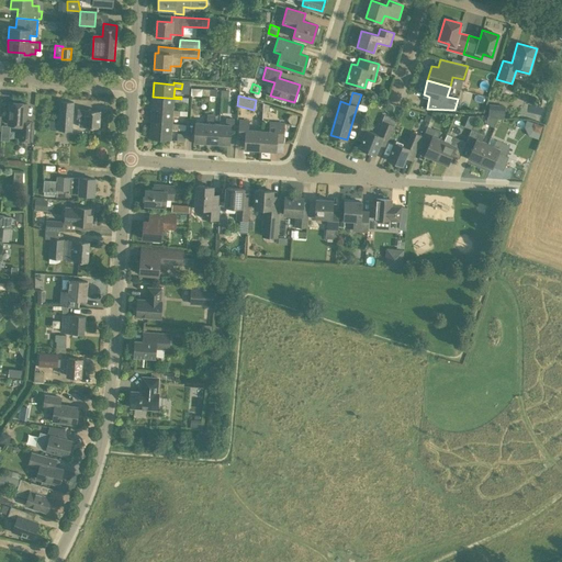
[(181,99),(153,97),(152,111),(180,113),(180,111),(172,110),(173,102),(180,102),(181,99)]
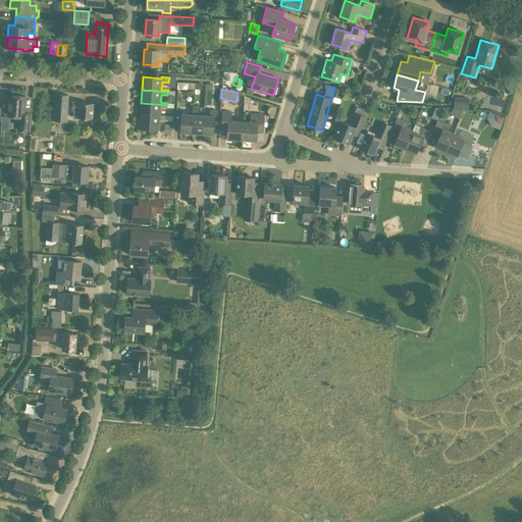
[(9,94),(7,115),(17,115),(16,131),(31,132),(32,112),(23,112),(25,96),(9,94)]
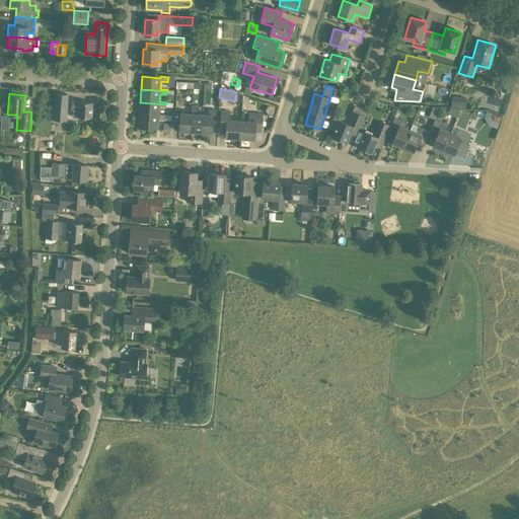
[(66,122),(68,94),(55,93),(54,112),(45,112),(45,120),(66,122)]
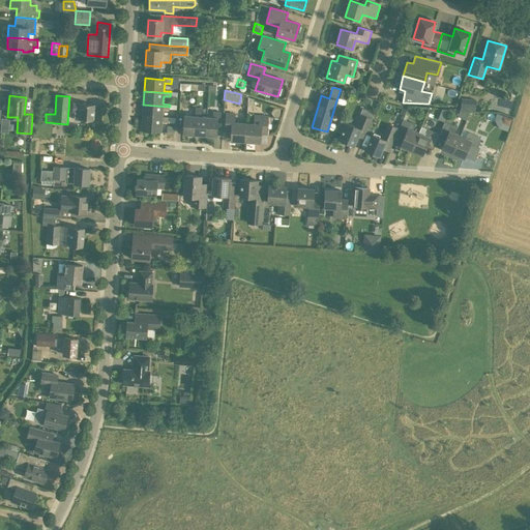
[(258,100),(247,97),(246,115),(251,115),(252,105),(258,105),(258,100)]
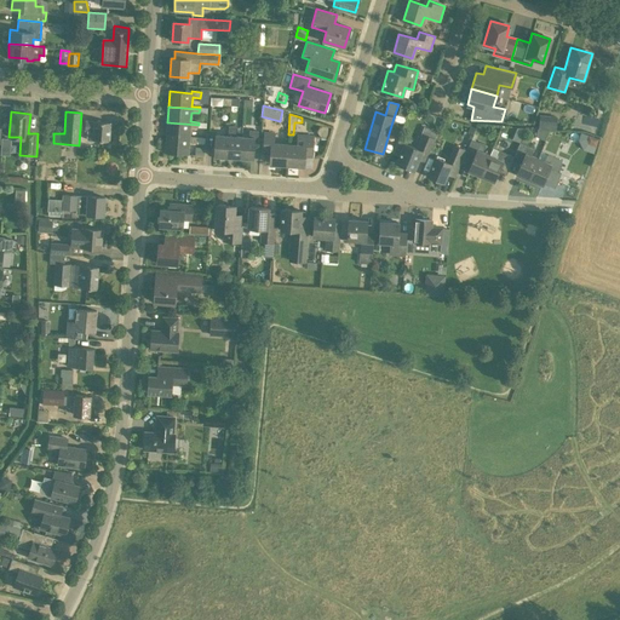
[(539,114),(538,128),(556,130),(557,116),(539,114)]
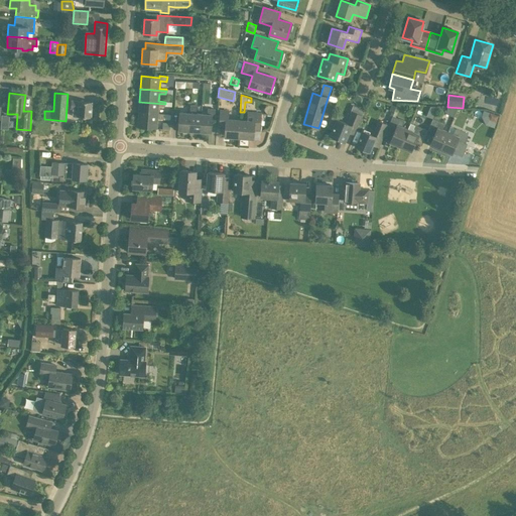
[(72,116),(90,118),(91,102),(71,101),(71,109),(73,109),(72,116)]
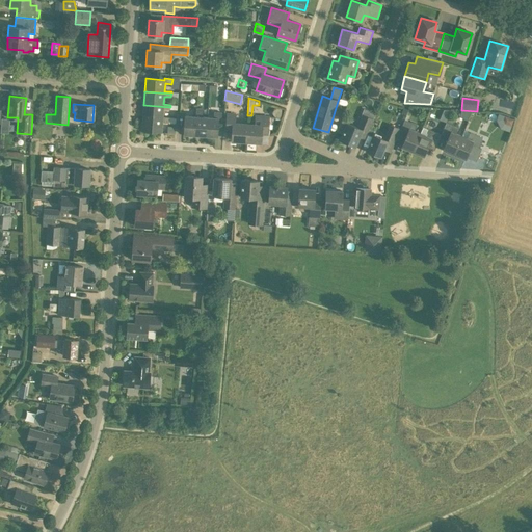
[(170,107),(143,105),(142,117),(176,121),(176,118),(169,118),(169,117),(163,117),(163,109),(170,110),(170,107)]
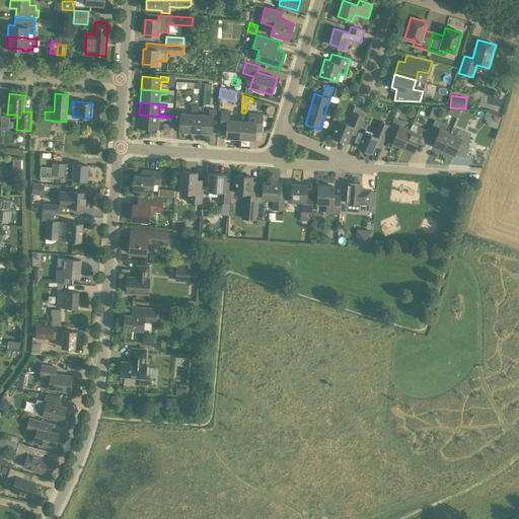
[(178,131),(190,132),(192,104),(191,114),(179,113),(178,131)]
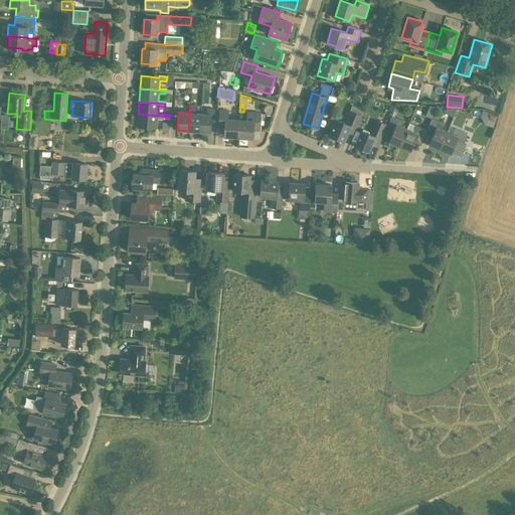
[(190,104),(188,131),(199,132),(200,114),(195,113),(196,105),(190,104)]
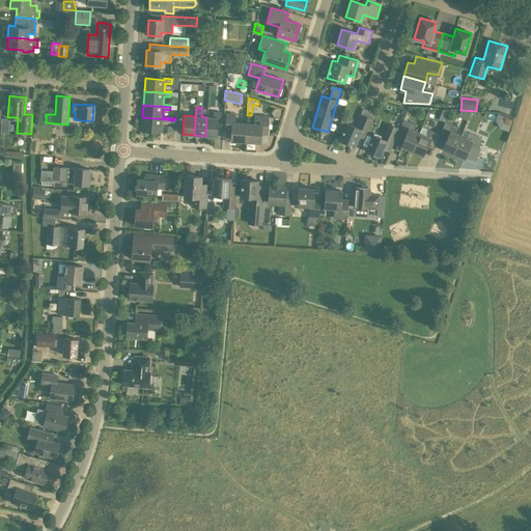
[(273,115),(275,117),(280,117),(280,108),(275,108),(272,111),(273,115)]
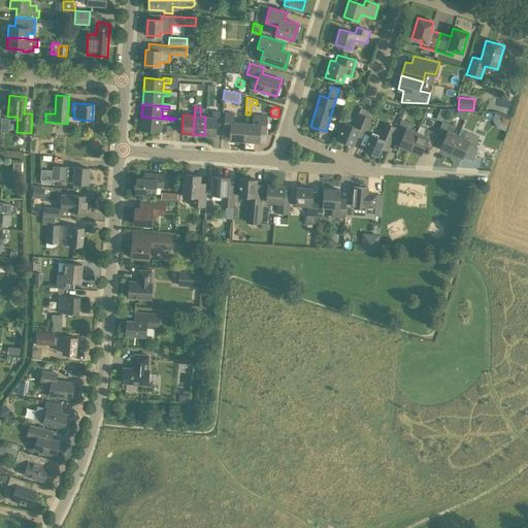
[(211,110),(211,117),(205,117),(204,135),(216,135),(217,118),(219,118),(220,111),(211,110)]
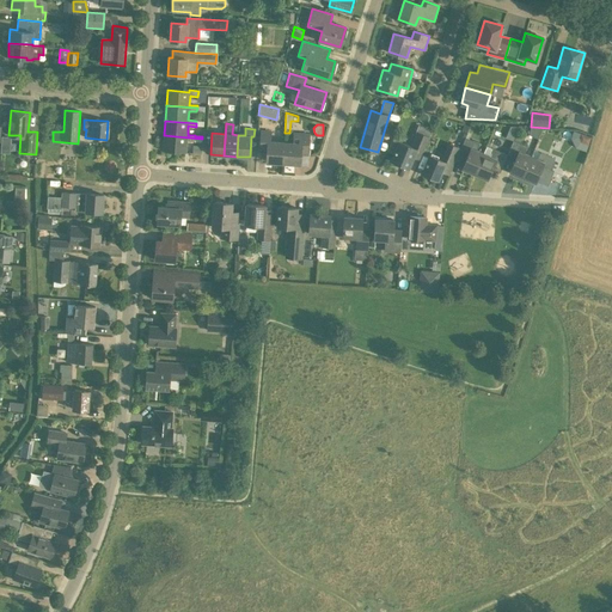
[(283,163),(285,142),(271,141),(271,130),(261,129),(258,152),(267,152),(267,161),(283,163)]
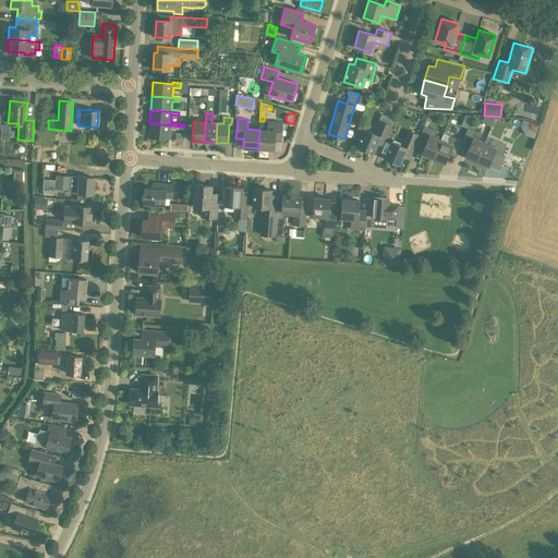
[(267,120),(267,130),(259,130),(258,148),(274,149),(274,142),(281,142),(282,121),(267,120)]
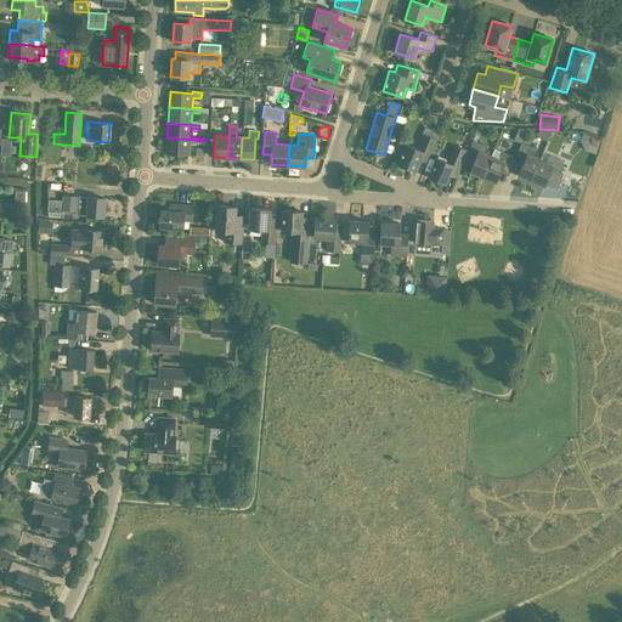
[(396,163),(416,170),(419,160),(427,163),(436,139),(423,134),(417,148),(405,143),(396,163)]
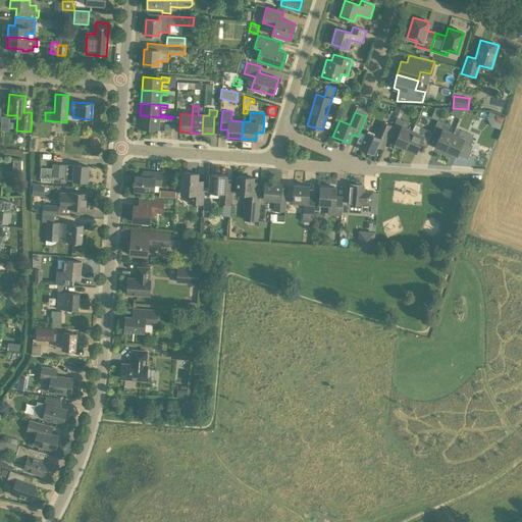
[(500,129),(504,117),(488,112),(486,118),(490,126),(500,129)]
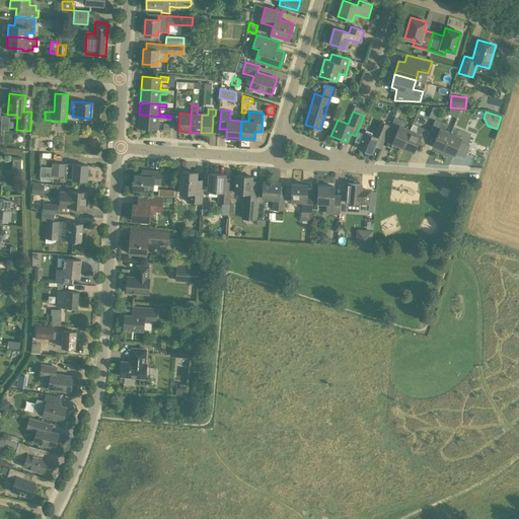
[(171,120),(171,118),(139,115),(138,128),(158,130),(158,120),(165,120),(171,120)]
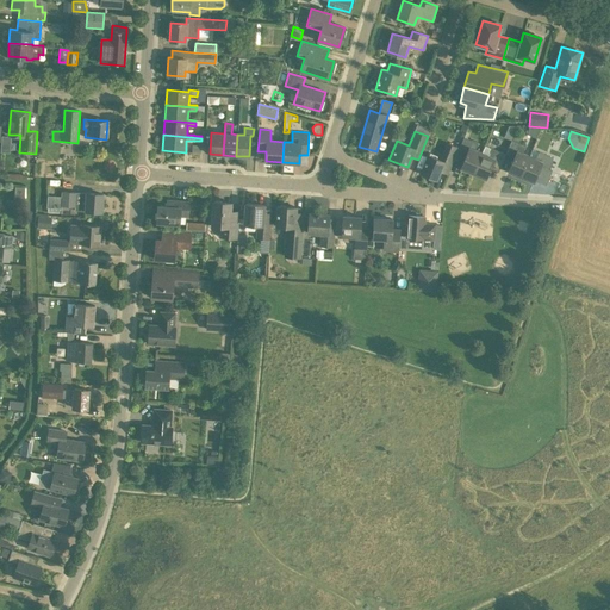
[(473,174),(481,153),(475,150),(478,143),(464,137),(454,159),(461,162),(459,168),(473,174)]
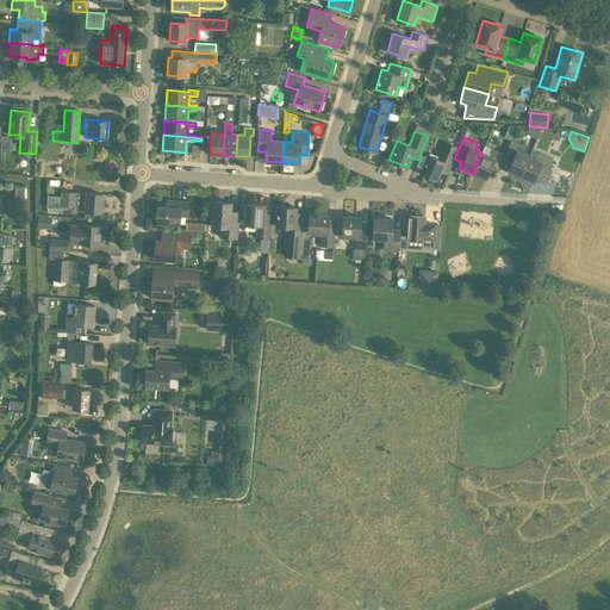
[(520,176),(529,155),(522,153),(526,147),(511,141),(505,155),(502,162),(510,166),(508,172),(520,176)]
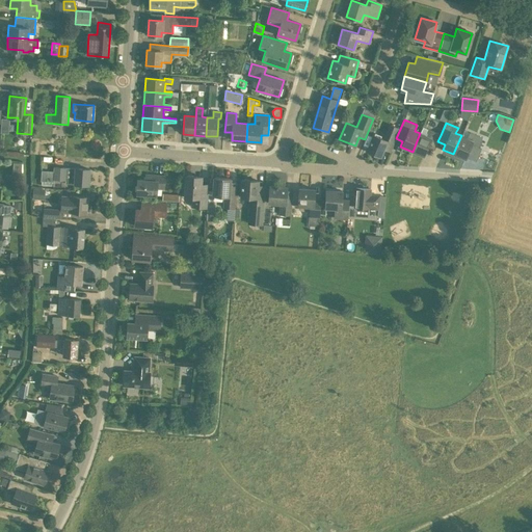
[(367,151),(379,156),(383,150),(390,152),(400,128),(390,124),(383,138),(373,134),(367,151)]
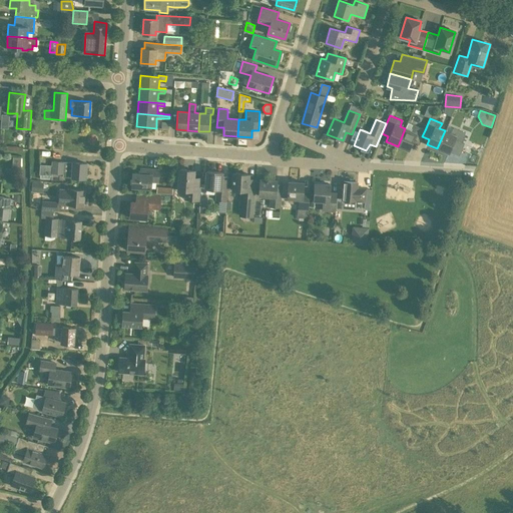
[(407,122),(405,128),(398,146),(408,150),(411,141),(419,144),(422,136),(425,130),(407,122)]
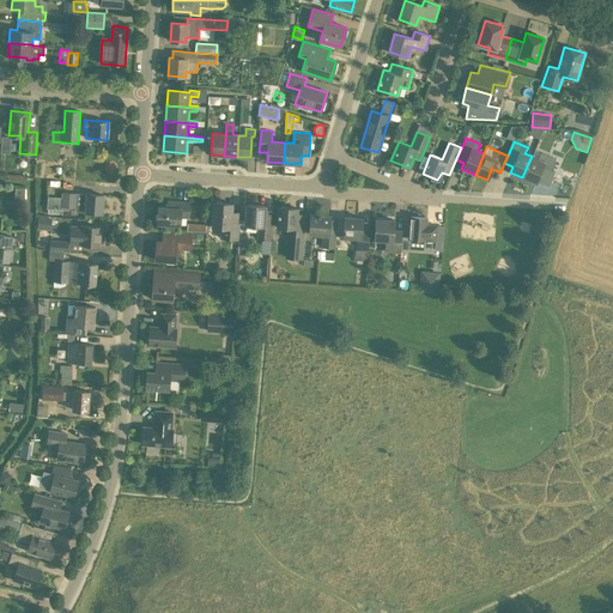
[(541,153),(539,159),(532,156),(522,177),(535,183),(536,181),(548,187),(554,171),(551,170),(556,159),(541,153)]
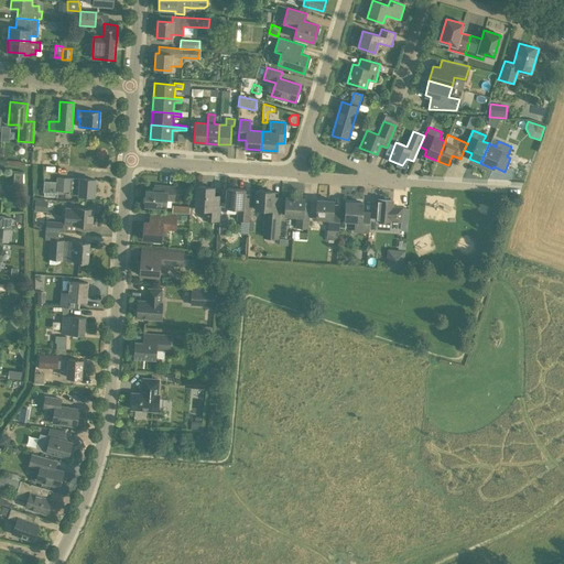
[(17,171),(15,182),(25,183),(25,171),(17,171)]
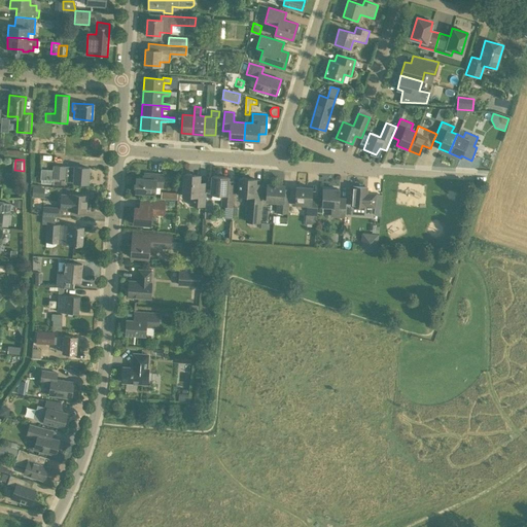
[(40,179),(53,180),(54,178),(65,179),(66,166),(54,166),(53,170),(41,169),(40,179)]
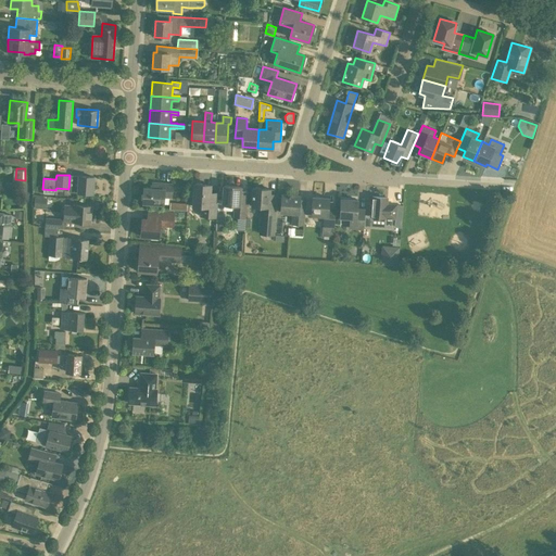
[(92,193),(93,177),(73,176),(72,192),(92,193)]
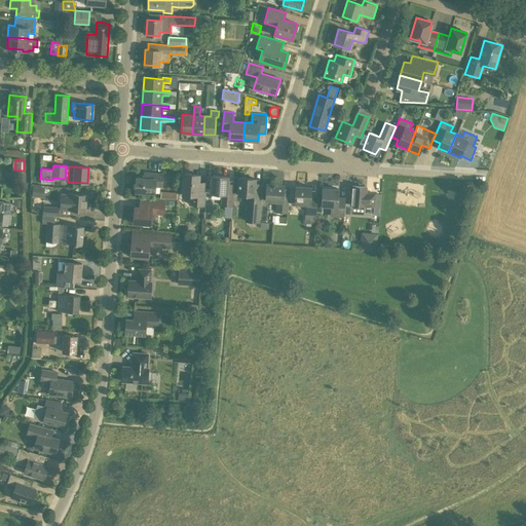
[(135,192),(154,193),(155,187),(162,188),(163,174),(144,172),(143,179),(136,178),(135,192)]
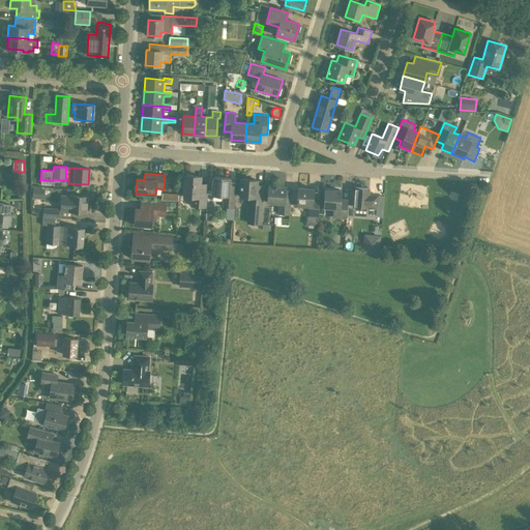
[(185,175),(183,197),(190,197),(190,207),(206,208),(208,183),(200,182),(201,176),(185,175)]
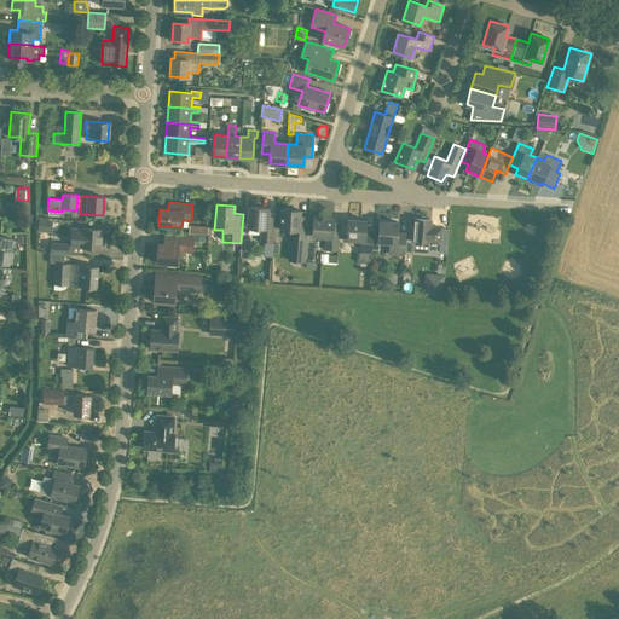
[(249,207),(248,227),(260,227),(259,242),(265,242),(273,243),(276,213),(267,212),(267,208),(249,207)]
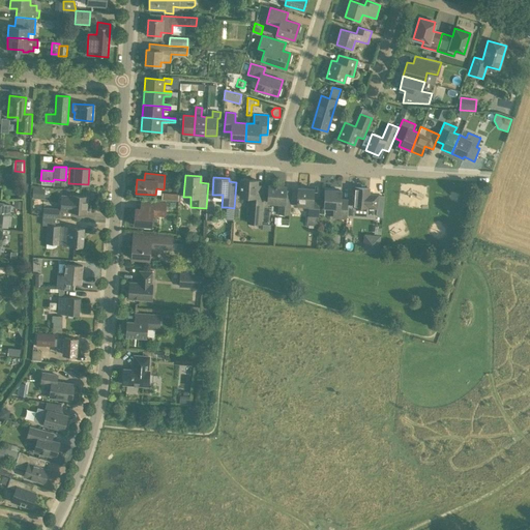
[(240,179),(239,196),(248,197),(247,210),(249,210),(249,223),(260,224),(263,187),(256,186),(257,180),(240,179)]
